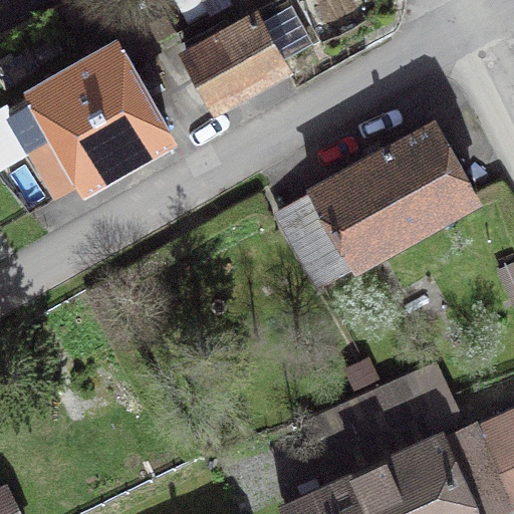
[(215,105),(285,65),(256,13),(185,52),(215,105)]
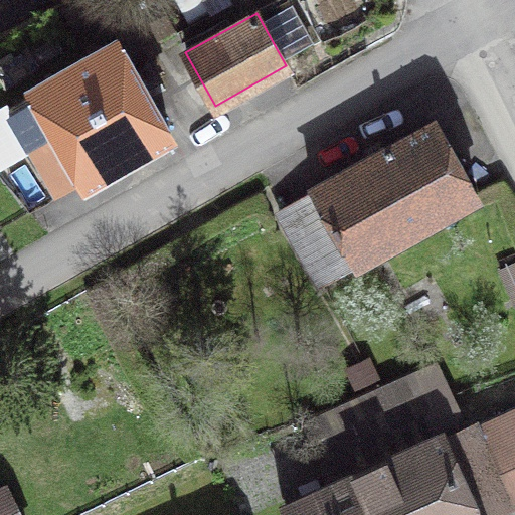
[(34,93),(8,108),(57,193),(169,133),(143,87),(158,78),(146,58),(132,66),(117,40),(32,88),(34,93)]
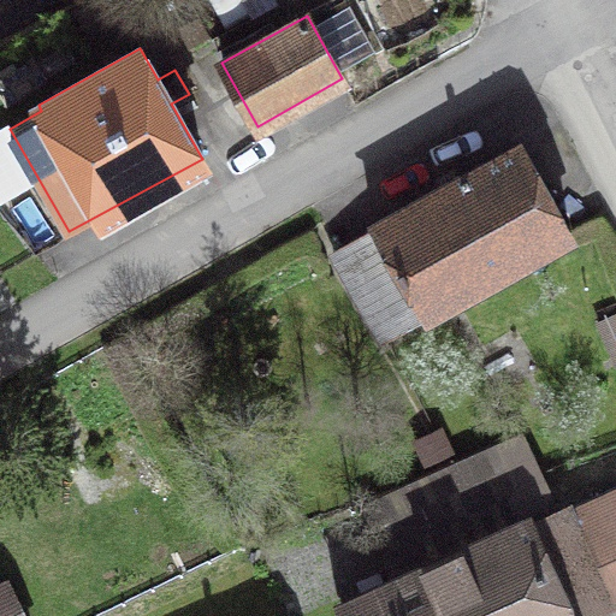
[(570,232),(520,144),(333,250),(384,338),(570,232)]
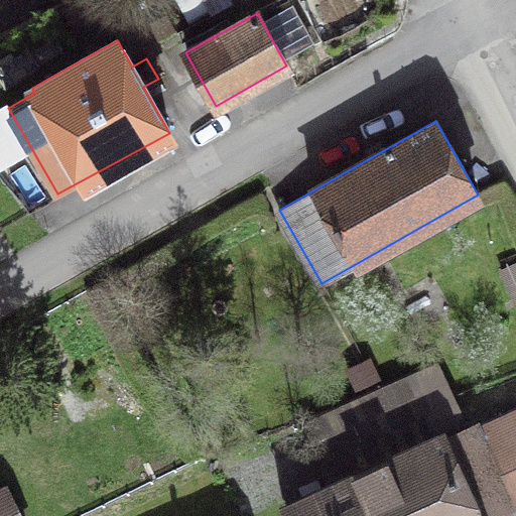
[(444,438),(427,407),(449,396),(436,365),(305,424),(330,485),(283,506),(287,515),(479,515),(479,514),(508,501),(474,425),(444,438)]
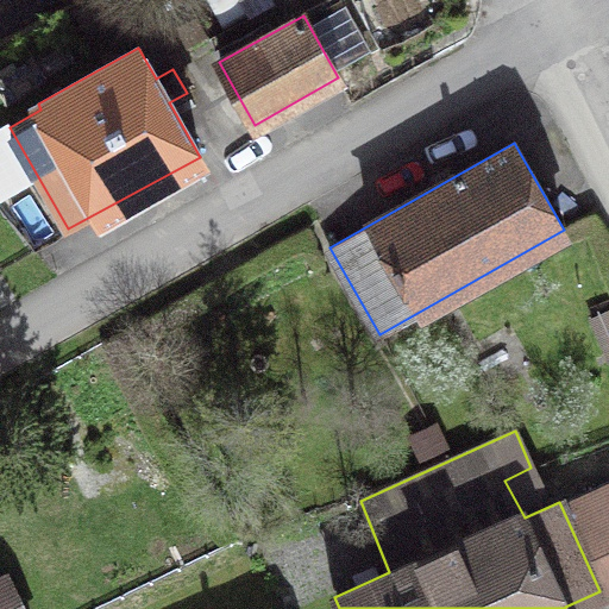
[(608,496),(576,513),(606,578),(608,576),(608,496)]
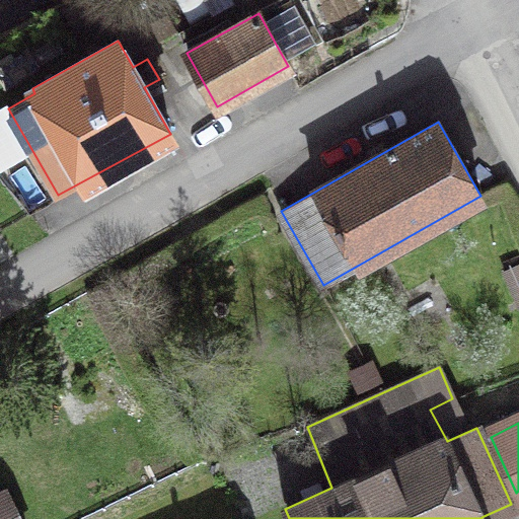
[(0,495),(0,518),(19,518),(6,492),(0,495)]
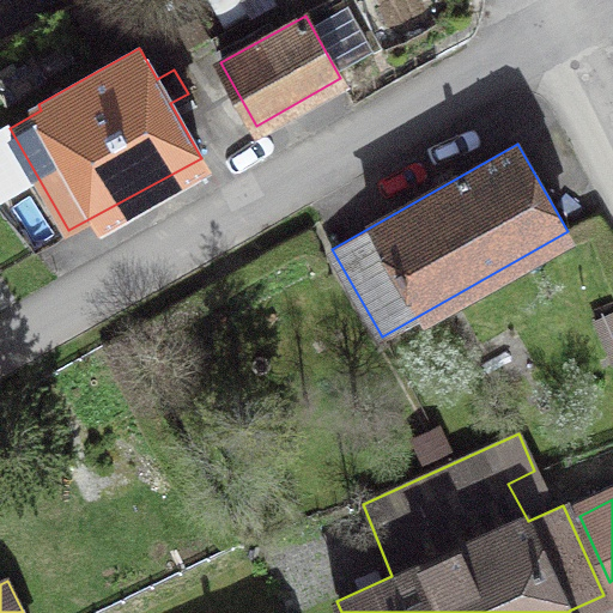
All buildings are outlined.
